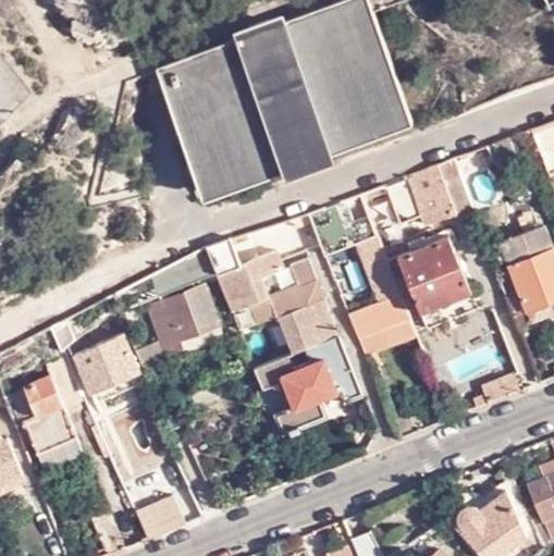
[(155,68),(163,89),(172,112),(202,193),(409,119),(370,13),(365,0),(333,0),(266,24),(263,20),(248,25),(249,31),(155,66),(155,68)]
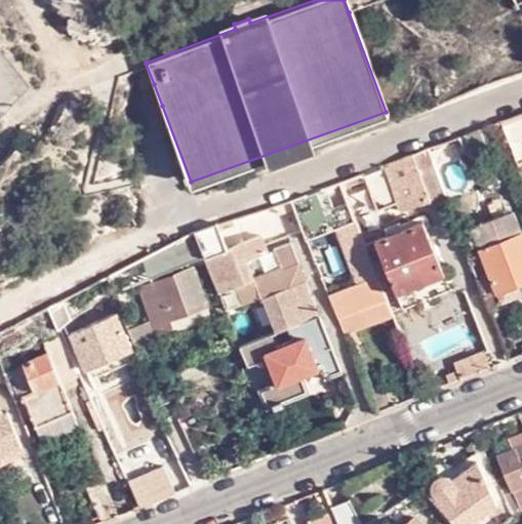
[(132,92),(154,84),(146,64),(128,70),(132,92)]
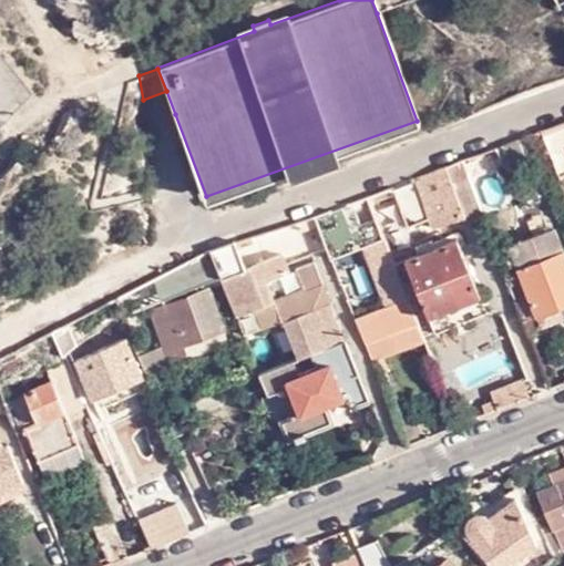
[(563,123),(537,133),(555,178),(563,175),(563,123)]
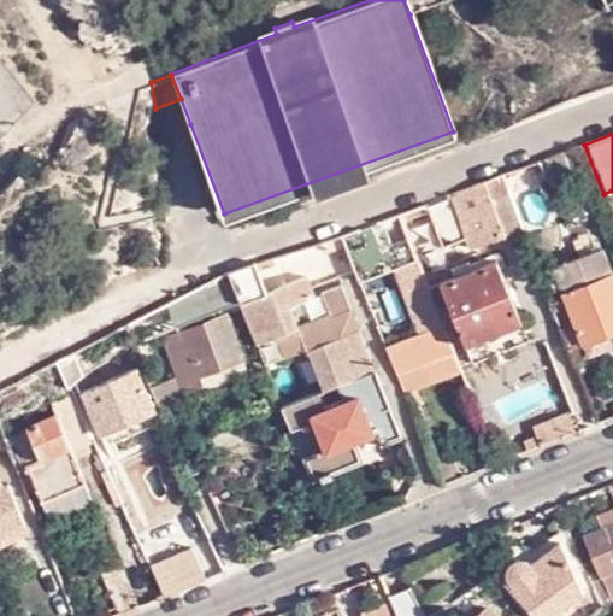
[(588,189),(573,150),(535,163),(543,183),(549,203),(588,189)]
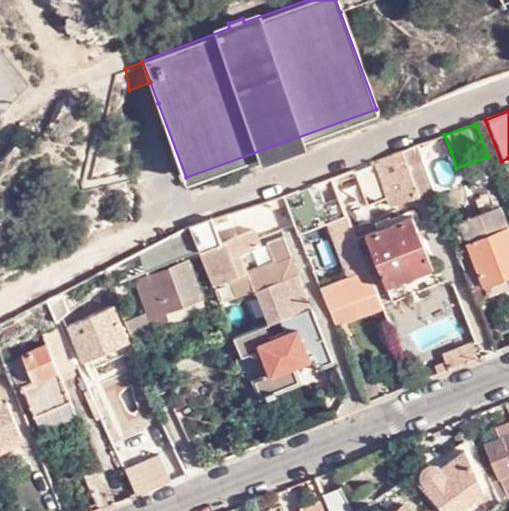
[(444,135),(413,147),(420,164),(451,152),(444,135)]
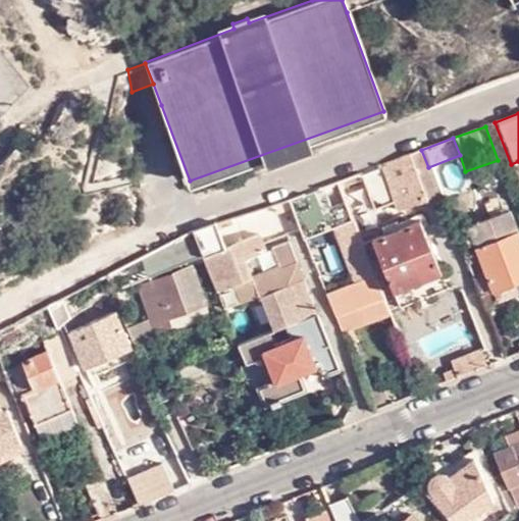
[(428,167),(421,150),(408,155),(426,201),(439,196),(428,167)]
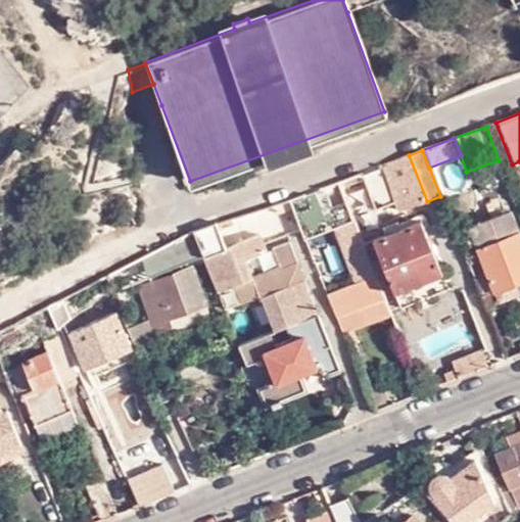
[(427,201),(409,155),(381,165),(386,181),(394,202),(397,211),(427,201)]
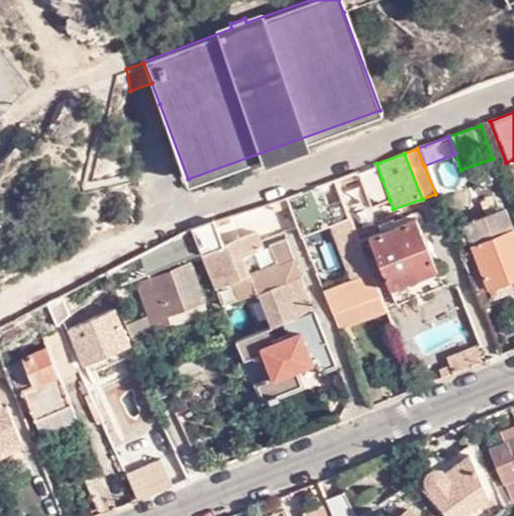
[(333,181),(339,195),(363,186),(374,181),(368,167),(333,181)]
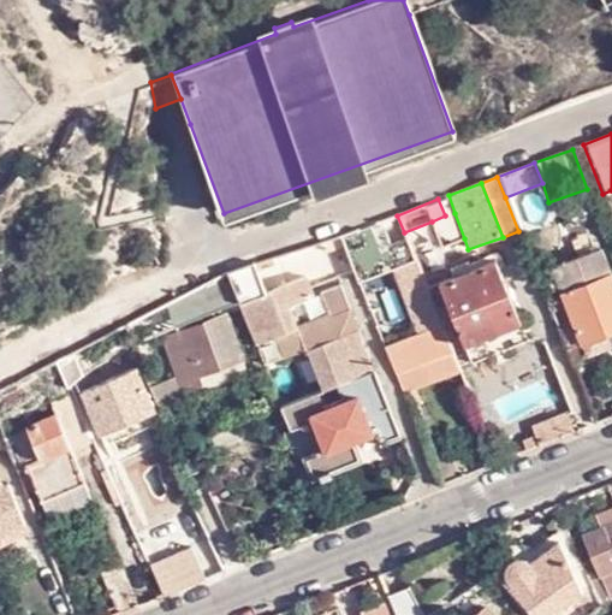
[(439,247),(464,238),(455,213),(445,216),(432,222),(439,247)]
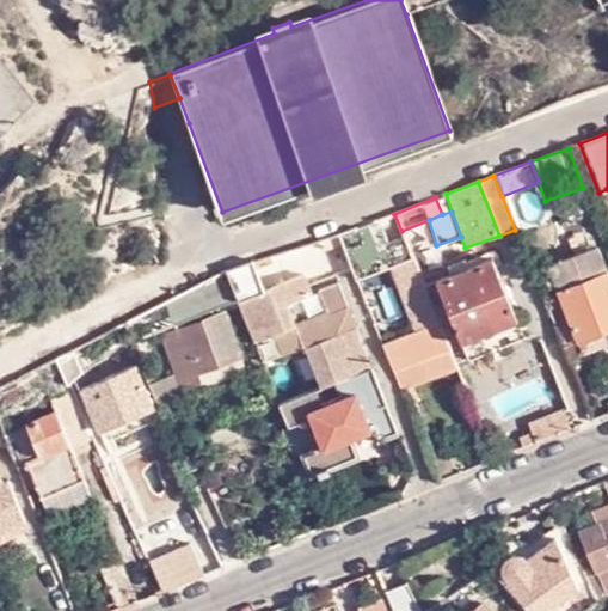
[(360,269),(355,260),(345,232),(336,236),(350,273),(360,269)]
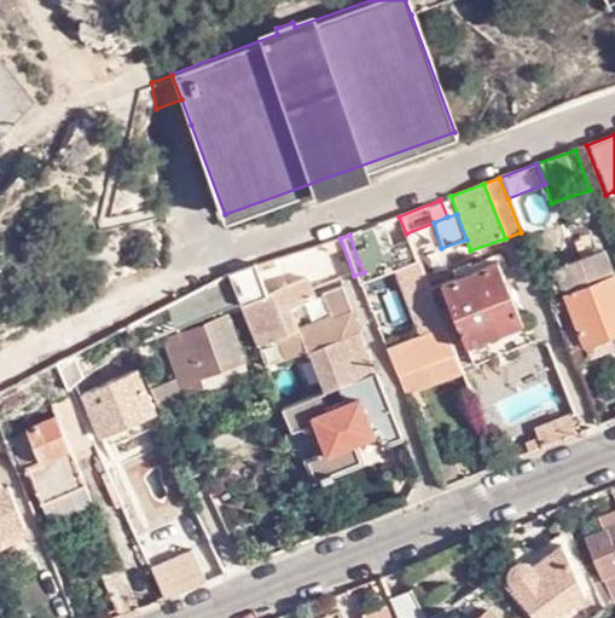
[(400,277),(406,292),(425,283),(411,248),(410,242),(389,250),(394,263),(400,277)]
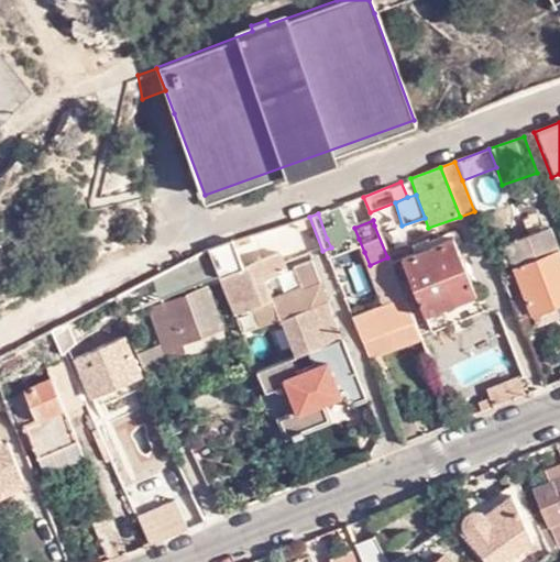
[(387,257),(390,264),(399,260),(404,259),(387,220),(374,226),(387,257)]
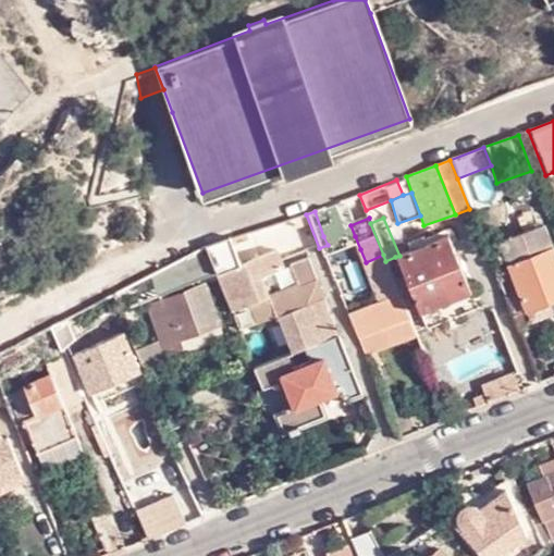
[(324,264),(360,249),(355,236),(351,225),(323,236),(328,245),(319,248),(324,264)]
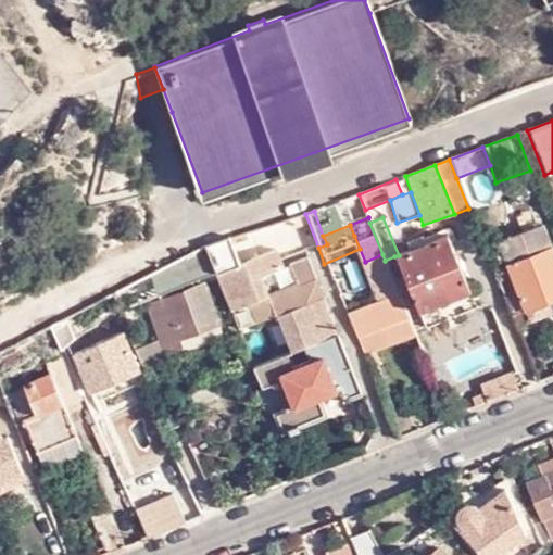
[(528,259),(549,251),(540,229),(519,236),(528,259)]
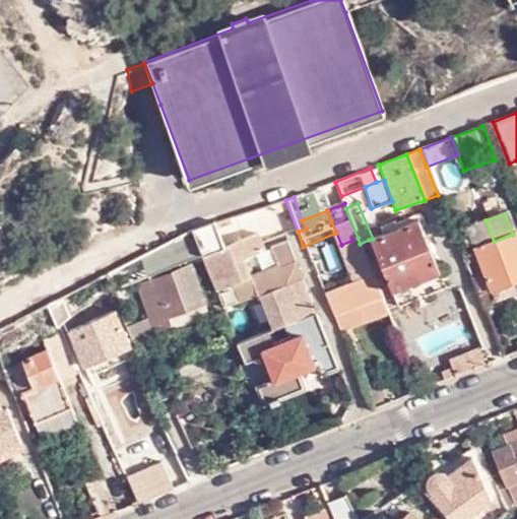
[(464,229),(473,250),(494,242),(486,220),(464,229)]
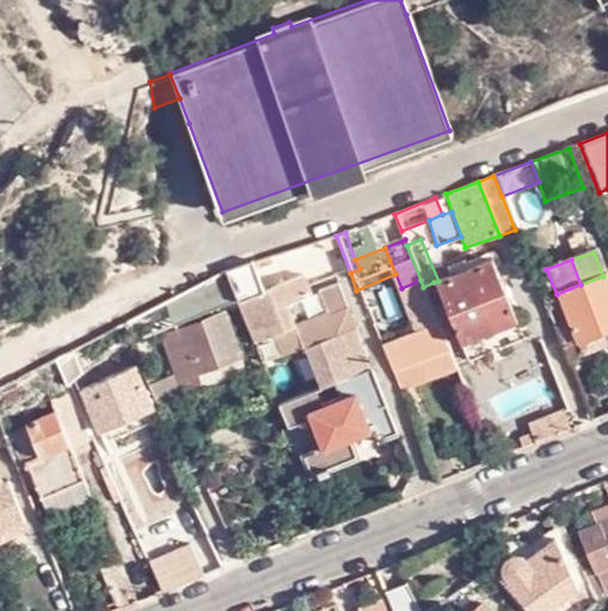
[(263,292),(250,261),(223,268),(234,295),(255,344),(271,336),(290,328),(282,306),(309,295),(306,288),(301,276),(263,292)]
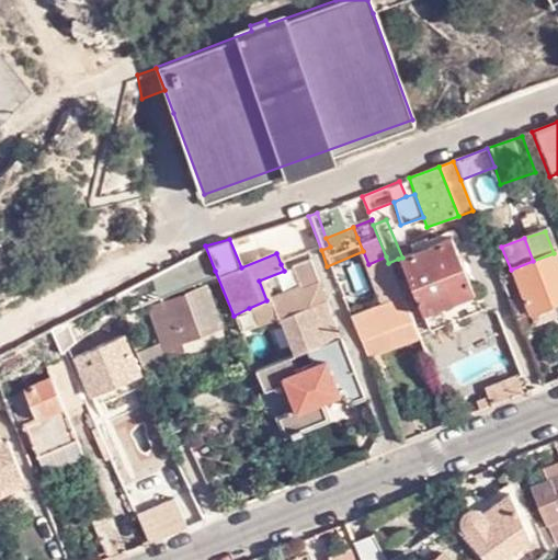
[(402,258),(398,259),(421,316),(473,296),(450,239),(402,258)]
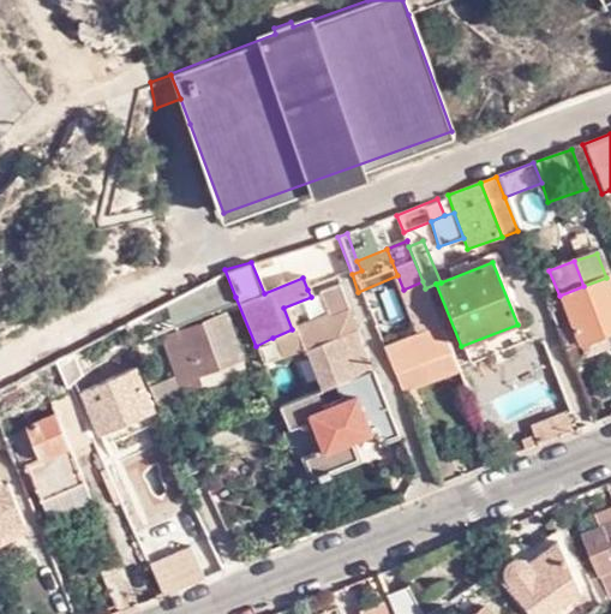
[(199,282),(160,303),(167,322),(235,297),(225,269),(199,282)]
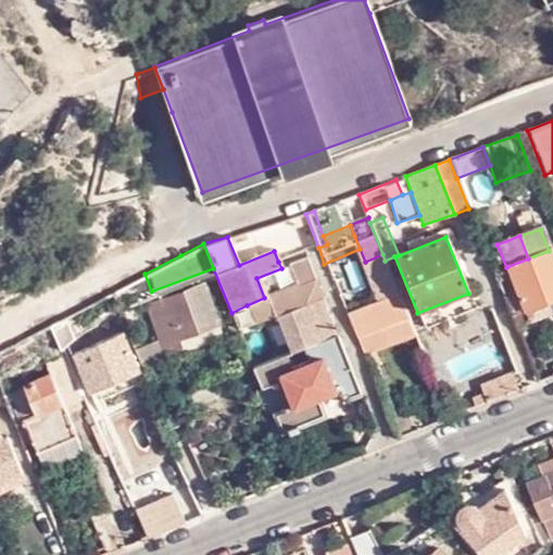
[(528,259),(506,267),(519,304),(524,313),(525,312),(529,324),(544,317),(548,310),(545,304),(552,301),(552,262),(549,251),(528,259)]
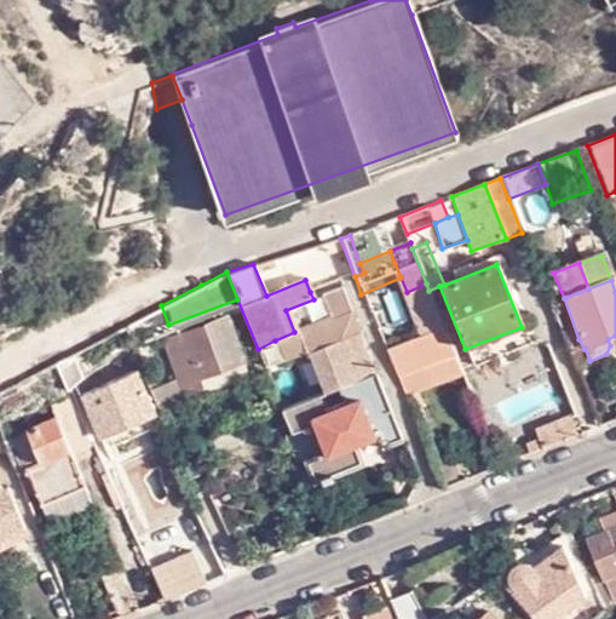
[(409,316),(435,307),(429,291),(426,284),(407,292),(401,294),(409,316)]
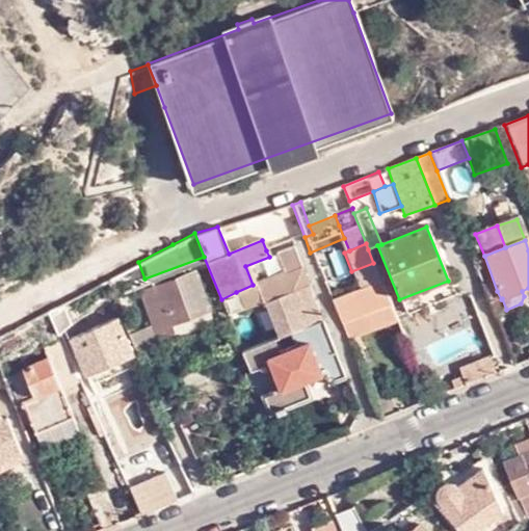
[(300,328),(320,320),(295,257),(291,247),(274,254),(282,274),(253,285),(236,292),(244,311),(284,295),(285,297),(279,300),(292,332),(300,328)]
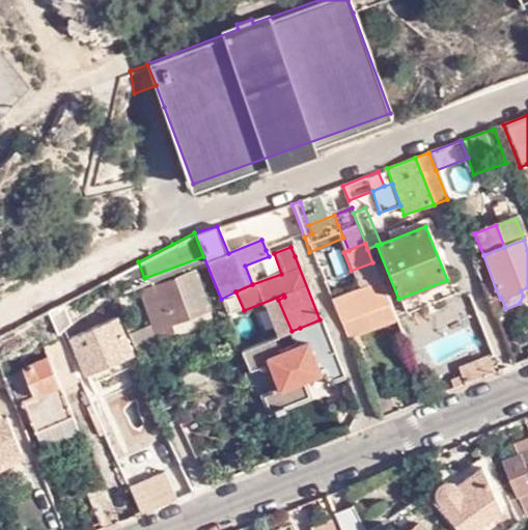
[(131,266),(99,282),(112,312),(116,310),(119,315),(129,312),(123,300),(141,291),(131,266)]
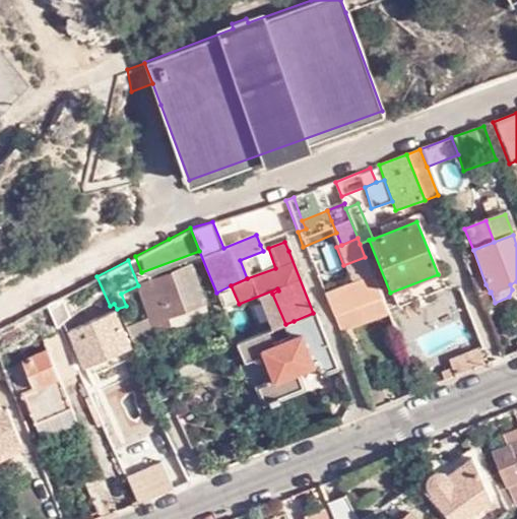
[(150,319),(126,329),(132,345),(156,335),(155,330),(170,324),(168,315),(203,301),(190,267),(139,286),(150,319)]
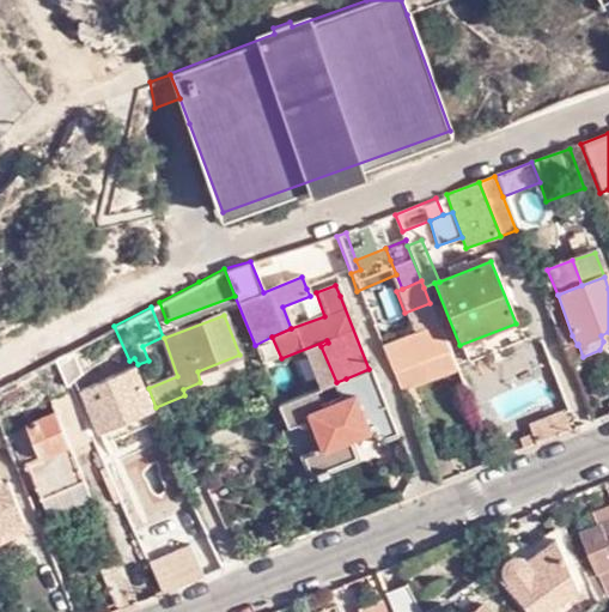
[(395,341),(414,333),(406,317),(388,325),(395,341)]
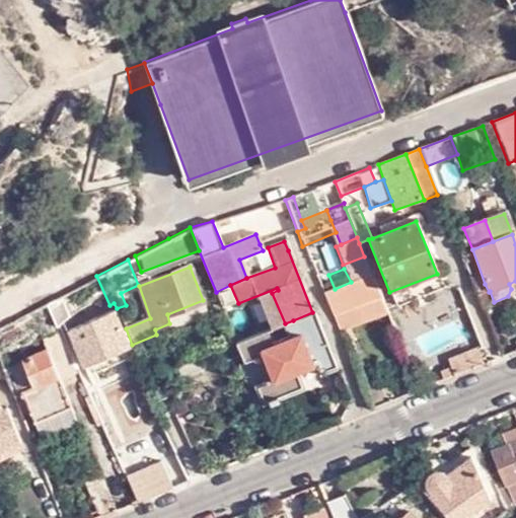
[(332,317),(380,297),(372,274),(351,282),(335,289),(322,294),(332,317)]
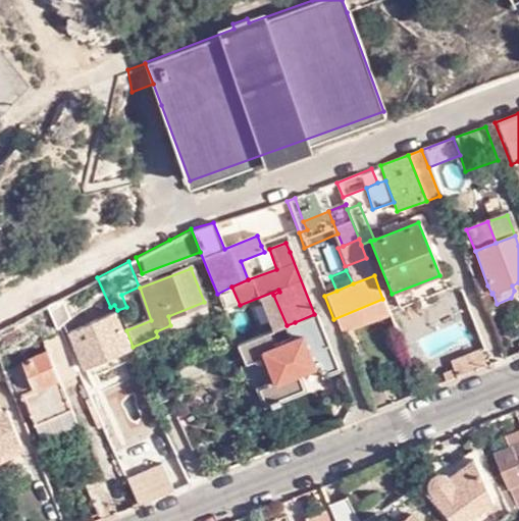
[(439,275),(392,294),(399,309),(447,291),(439,275)]
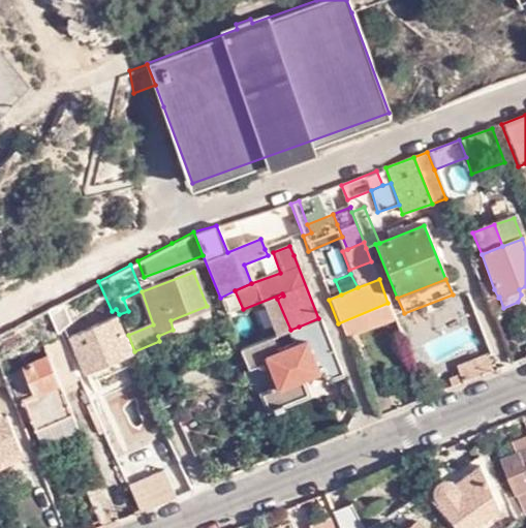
[(494,289),(484,293),(491,313),(502,308),(498,298),(494,289)]
